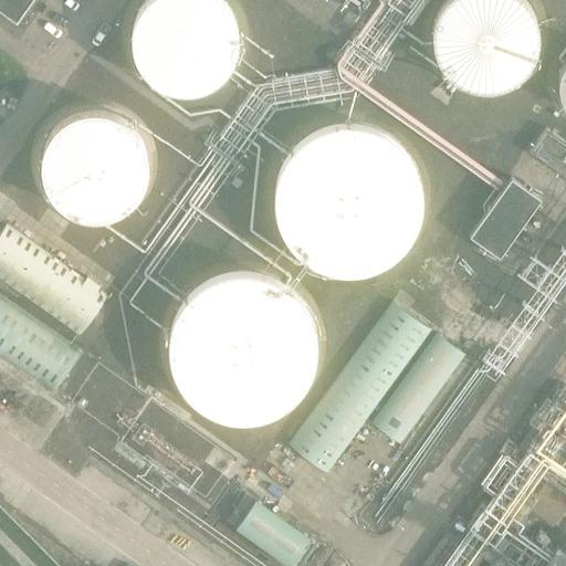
[(0,0),(0,8),(18,21),(32,0),(0,0)]
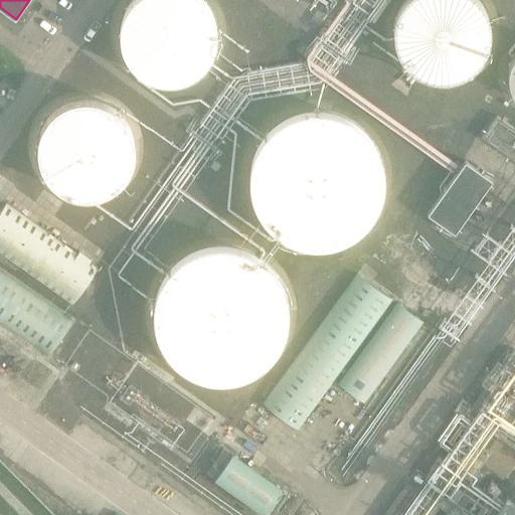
[(119,43),(125,70),(142,91),(172,101),(203,93),(224,69),(227,33),(217,11),(200,0),(148,0),(132,10),(119,43)]
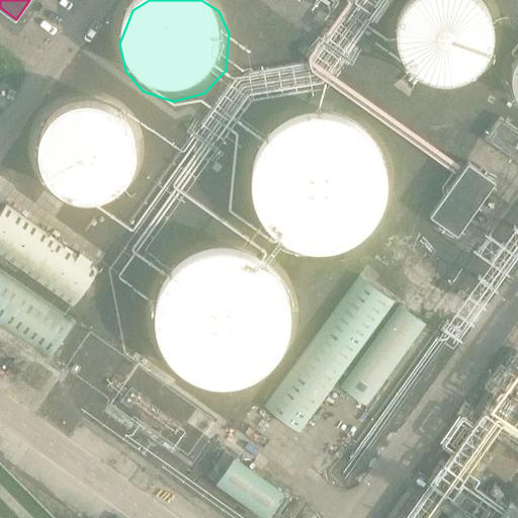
[(392,0),(381,28),(387,57),(404,76),(435,87),(465,79),(487,56),(491,19),(481,0),(392,0)]
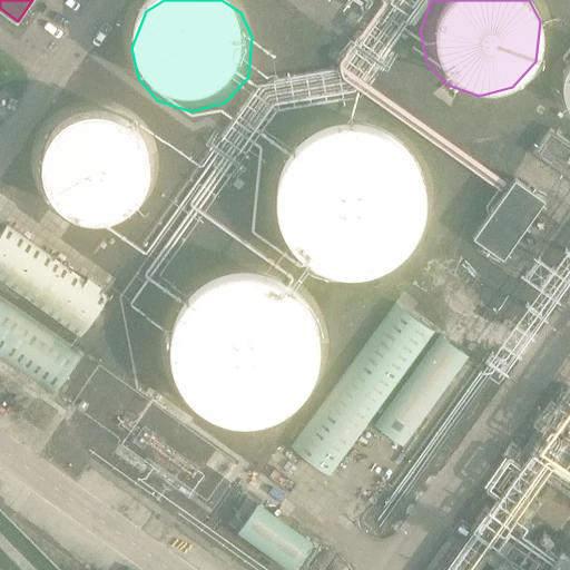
[(36,159),(42,190),(61,212),(95,224),(128,215),(151,188),(156,149),(144,125),(116,105),(81,104),(50,124),(36,159)]
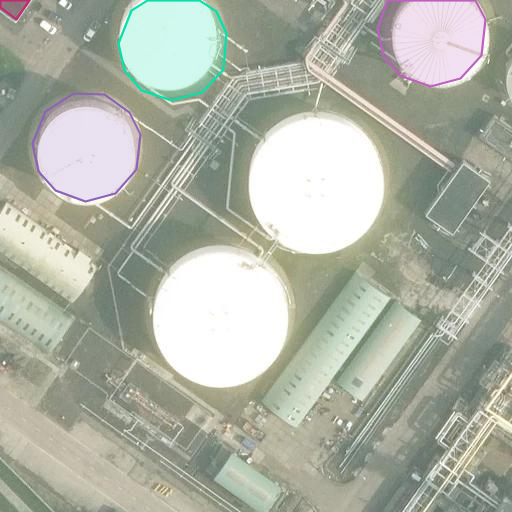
[(253,232),(284,252),(321,256),(355,242),(379,214),(387,178),(377,143),(352,116),(318,104),(281,109),(252,130),(235,163),(236,199),(253,232)]
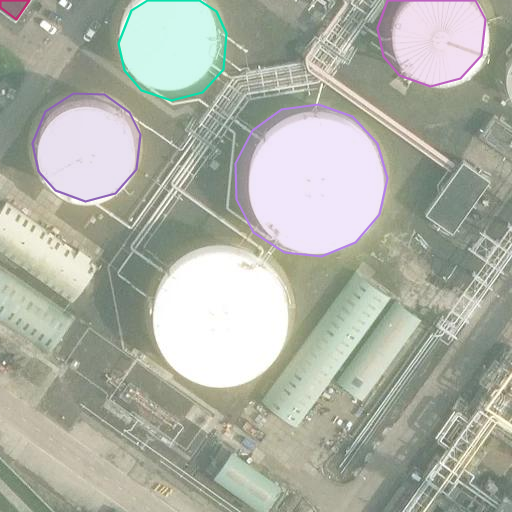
[(511,159),(511,126),(495,115),(480,137),(511,159)]
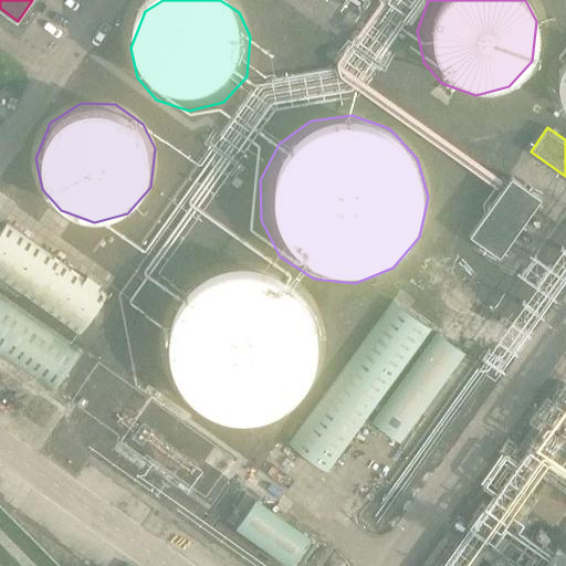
[(499,255),(540,197),(510,176),(469,234),(499,255)]
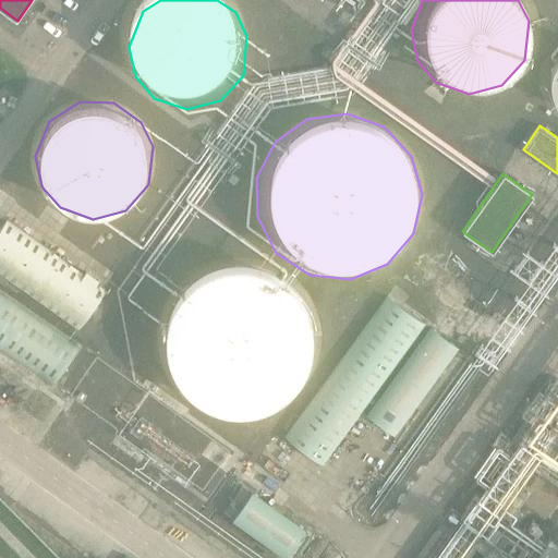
[(0,231),(0,271),(80,329),(109,289),(8,220),(0,231)]
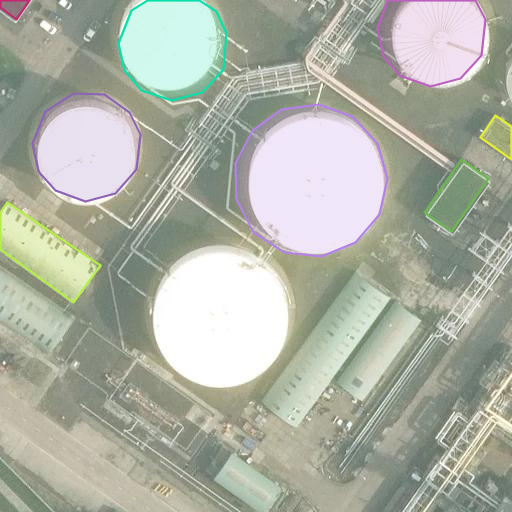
[(150,364),(180,385),(218,389),(246,379),(272,354),(284,307),(274,275),(246,247),(217,237),(183,240),(152,260),(134,288),(131,325),(150,364)]
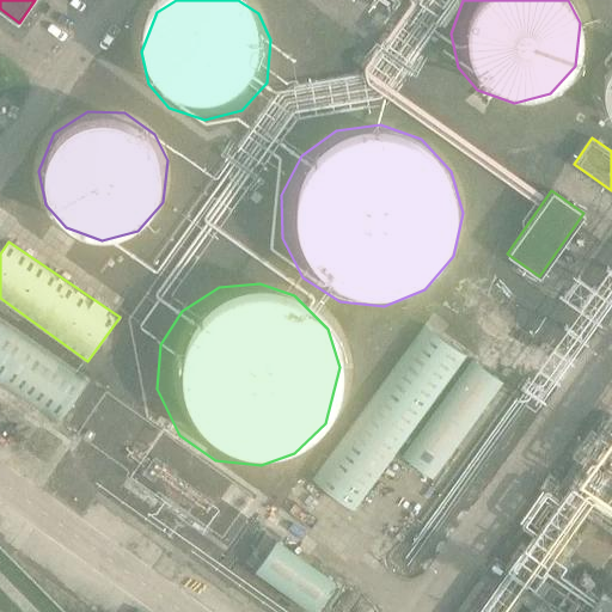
[(0,319),(0,386),(57,426),(89,381),(0,319)]
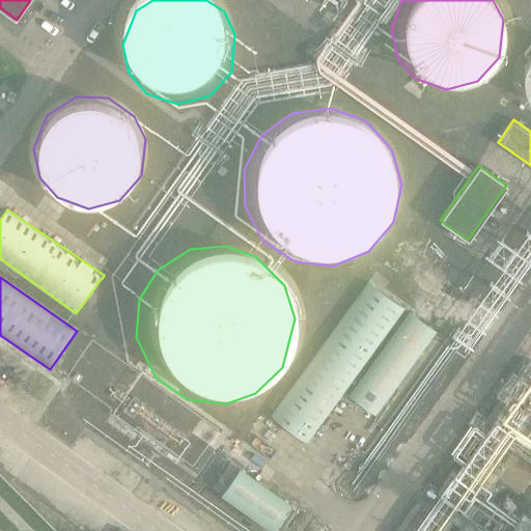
[(369,282),(272,417),(307,444),(406,309),(369,282)]
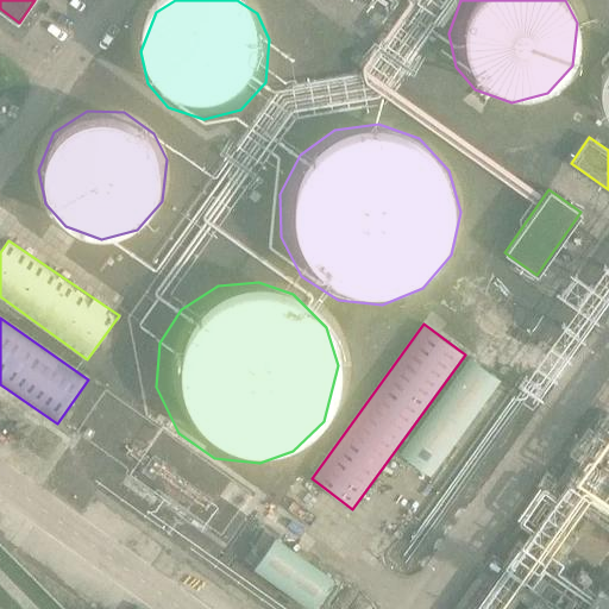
[(471,358),(401,454),(431,476),(501,380),(471,358)]
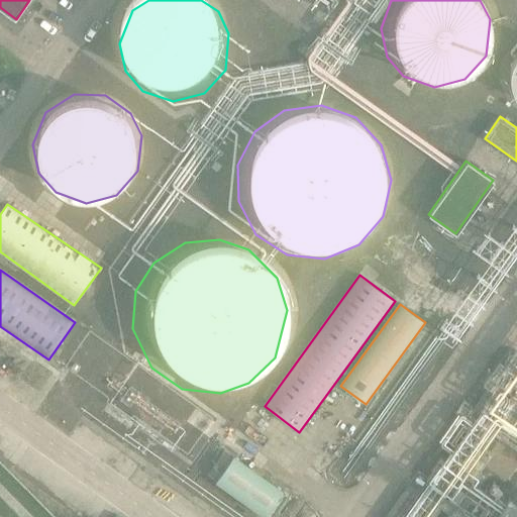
[(233,457),(214,485),(260,516),(262,516),(281,491),(233,457)]
